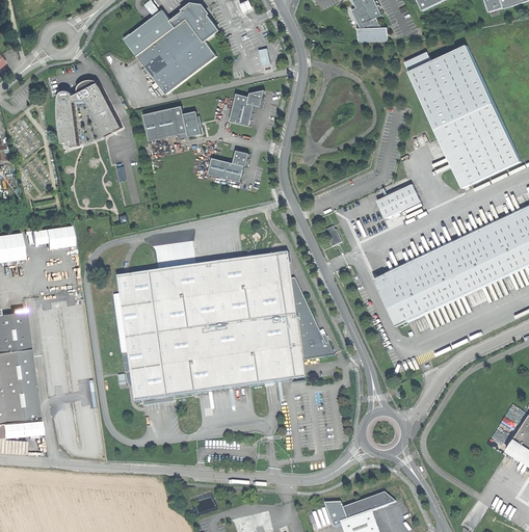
[(353,9),(361,26),(365,24),(370,22),(370,20),(375,18),(380,15),(373,0),(350,0),(354,8),(353,9)]
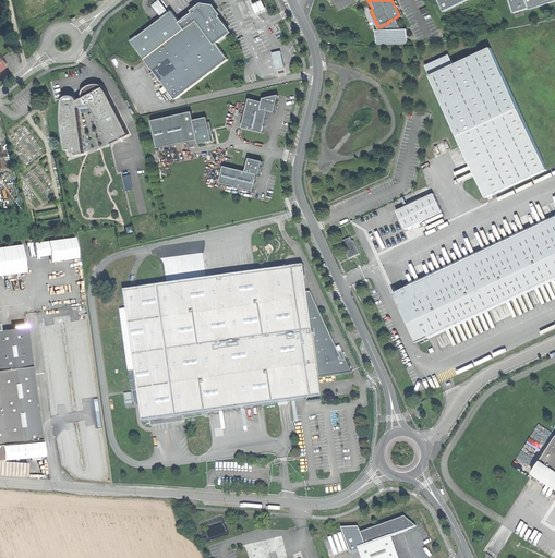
[(436,0),(442,12),(465,0),(436,0)]
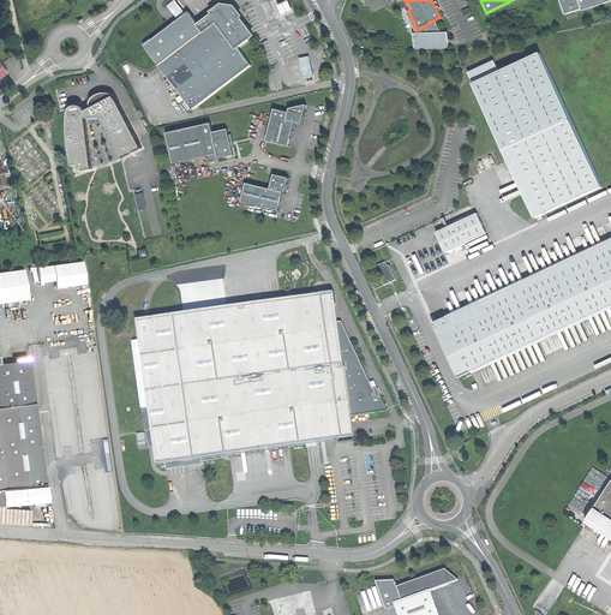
[(558,0),(563,15),(580,9),(580,10),(610,0),(558,0)]
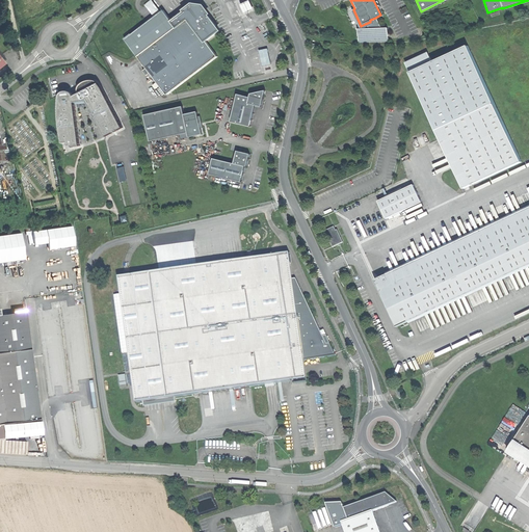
[(135,57),(144,69),(148,73),(165,96),(215,57),(209,49),(204,42),(217,31),(201,9),(190,7),(170,22),(175,27),(135,57)]
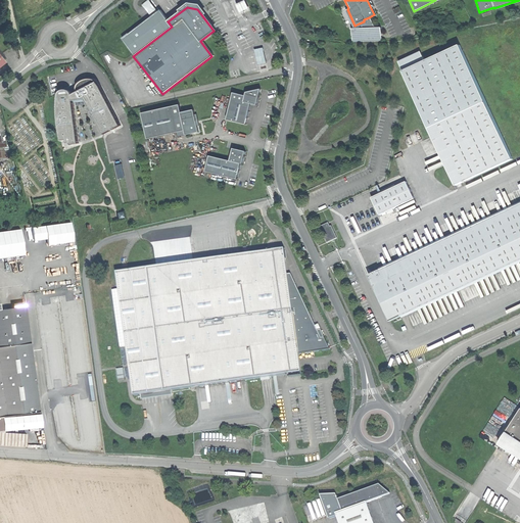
[(167,25),(157,13),(143,25),(152,35),(167,25)]
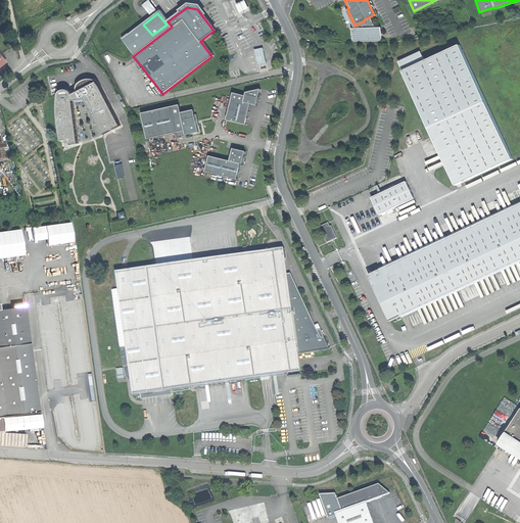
[(374,27),(369,17),(364,19),(364,21),(359,24),(362,28),(349,28),(349,36),(350,36),(379,35),(380,35),(379,27),(374,27)]
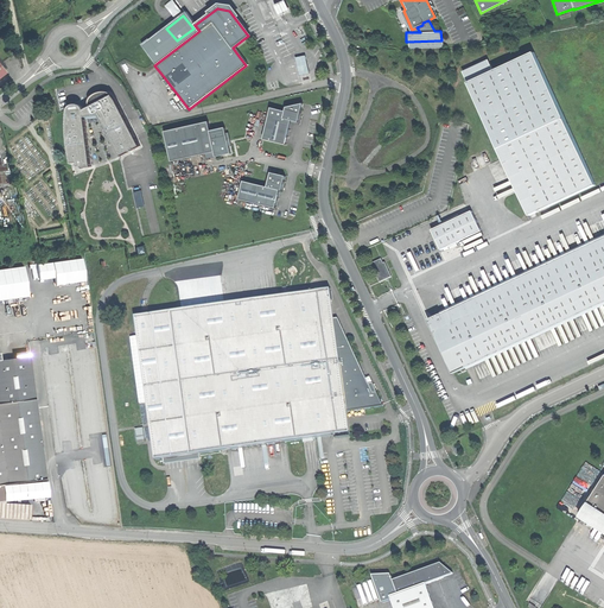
[(490,70),(464,82),(526,215),(592,185),(531,52),(490,70)]
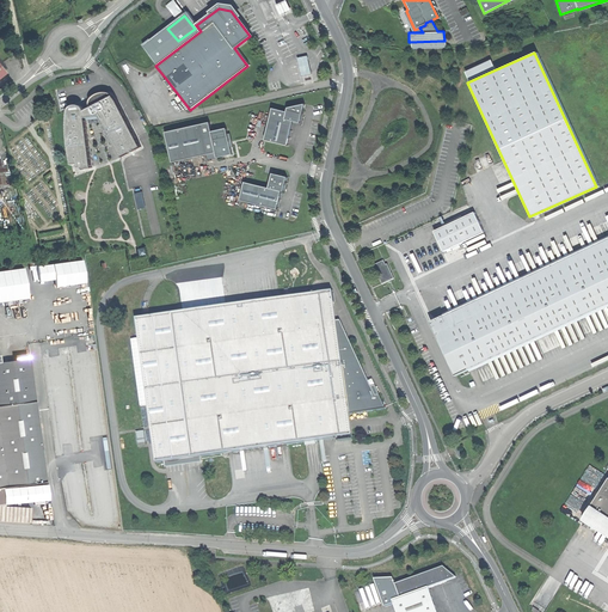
[(306,55),(296,56),(300,75),(309,73),(306,55)]
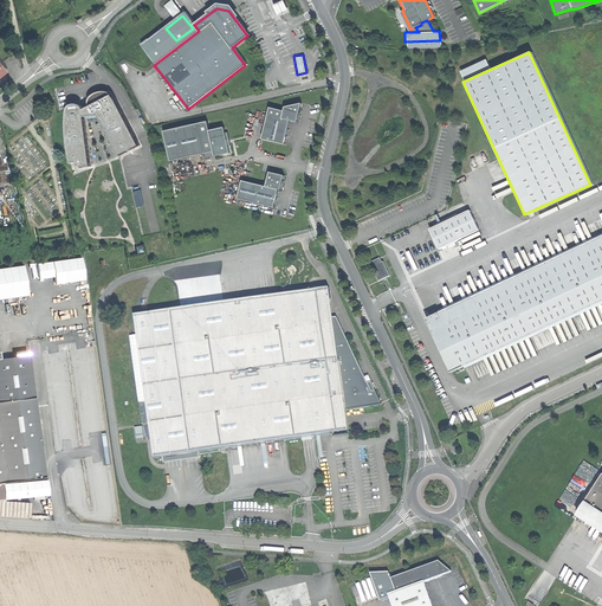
[(458,71),(463,82),(489,70),(483,59),(458,71)]
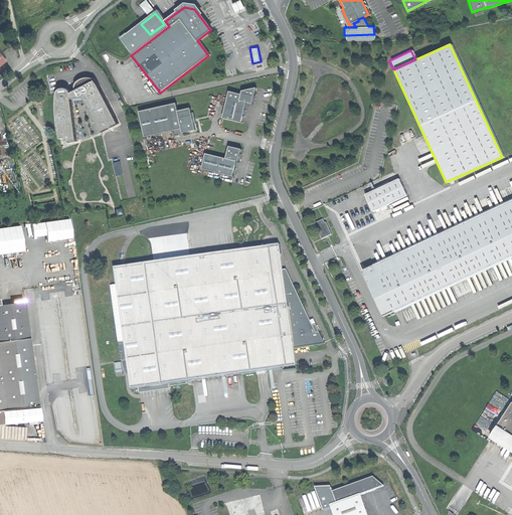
[(67,141),(67,142),(75,141),(70,99),(82,98),(101,132),(117,124),(95,80),(91,77),(83,77),(78,80),(74,83),(74,88),(75,90),(69,93),(67,90),(64,88),(59,89),(56,92),(55,105),(56,123),(59,139),(64,138),(64,141),(67,141)]
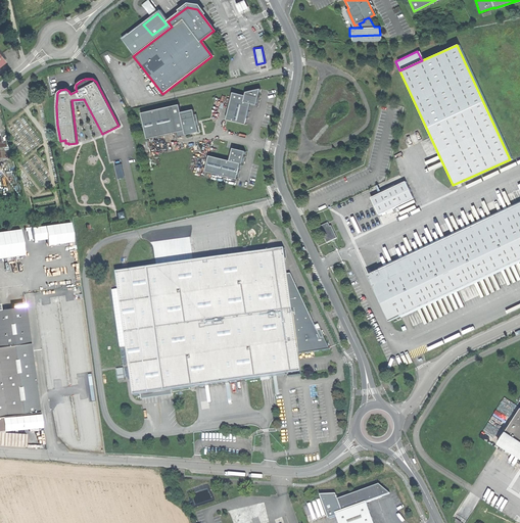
[(255,104),(257,92),(250,90),(244,92),(243,95),(231,92),(225,120),(244,124),(249,103),(255,104)]
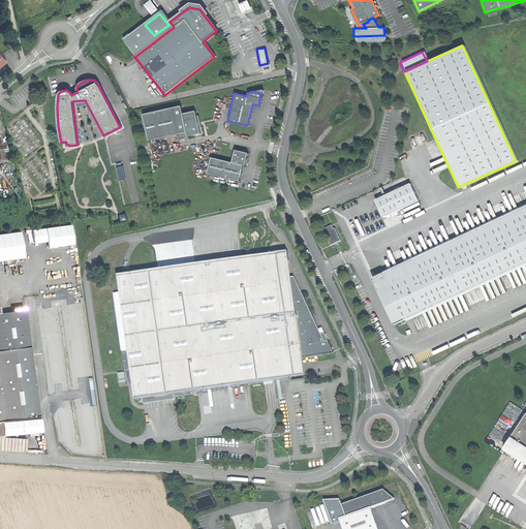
[(180,106),(141,115),(147,141),(185,132),(186,136),(199,133),(194,111),(181,114),(180,106)]
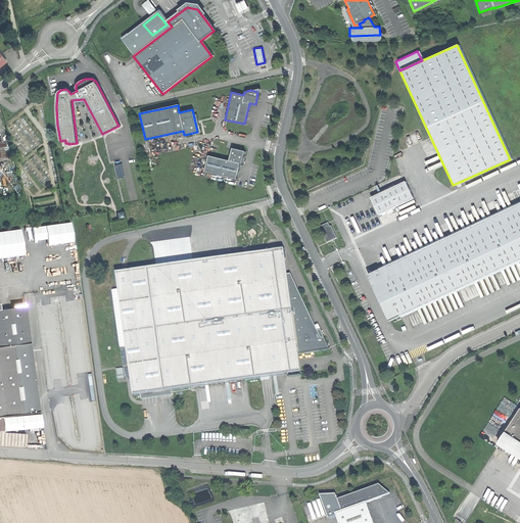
[(229,160),(207,155),(204,172),(236,179),(239,163),(241,163),(244,151),(231,148),(229,160)]
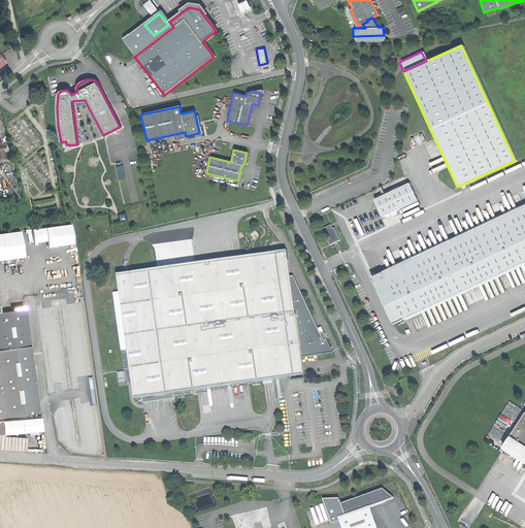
[(115,166),(118,180),(125,178),(122,165),(115,166)]
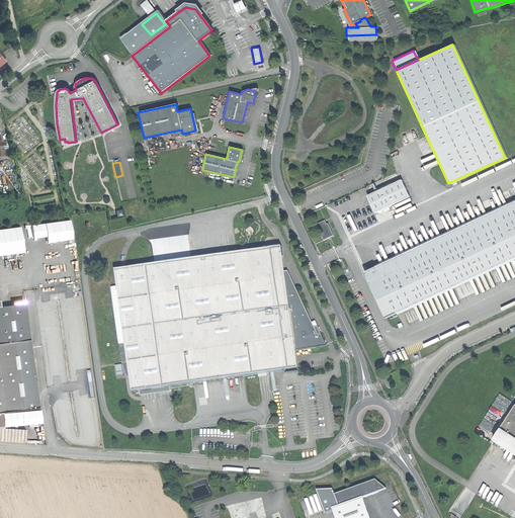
[(373,212),(375,211),(379,209),(408,196),(400,179),(365,195),(373,212)]
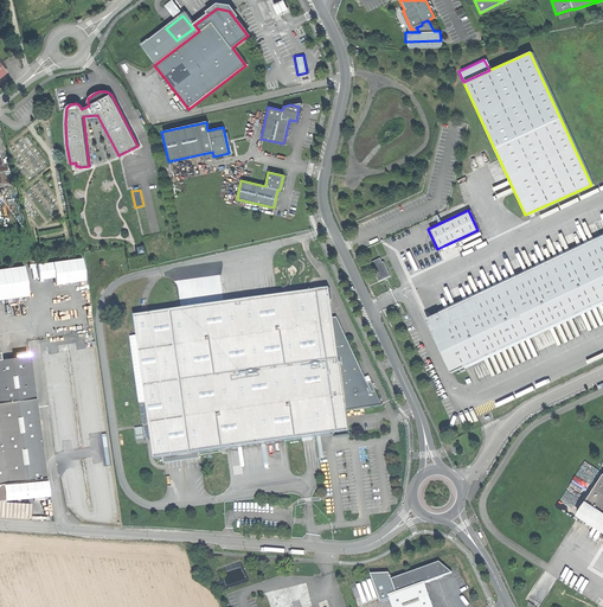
[(602,230),(436,310),(437,313),(602,234),(602,230)]
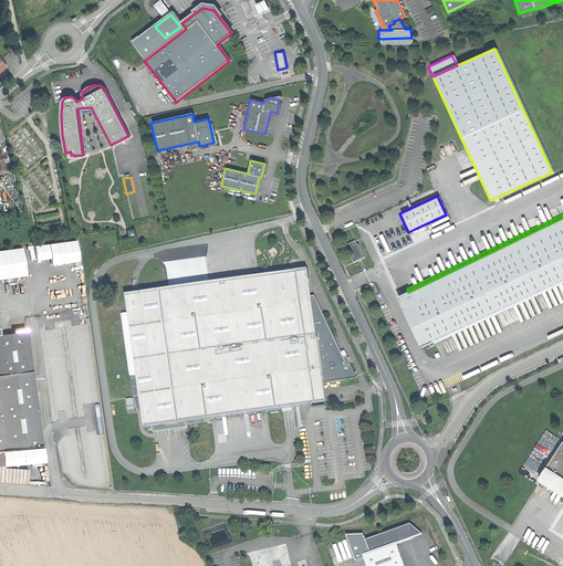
[(562,218),(408,292),(396,297),(408,322),(420,347),(562,280),(562,218)]
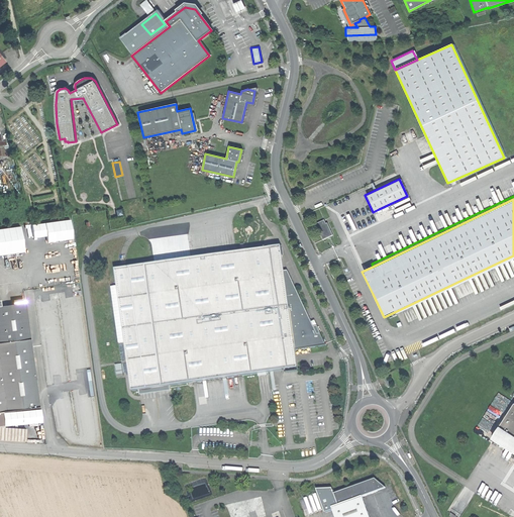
[(322,219),(313,224),(322,239),(330,235),(322,219)]
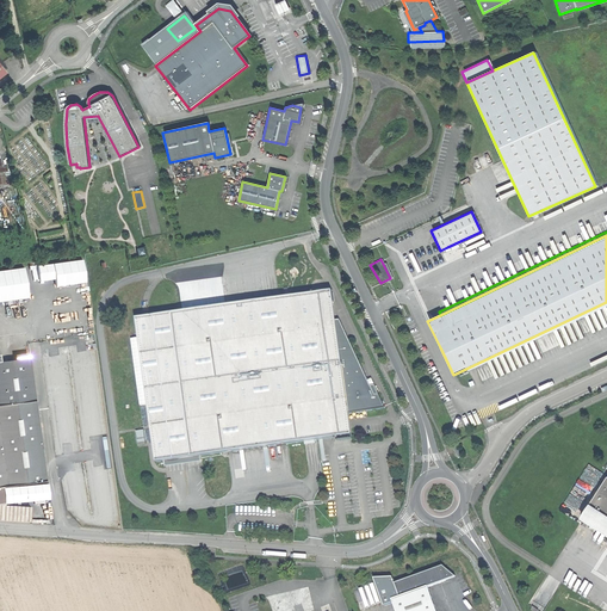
[(82,260),(36,264),(37,281),(53,279),(54,285),(85,283),(82,260)]
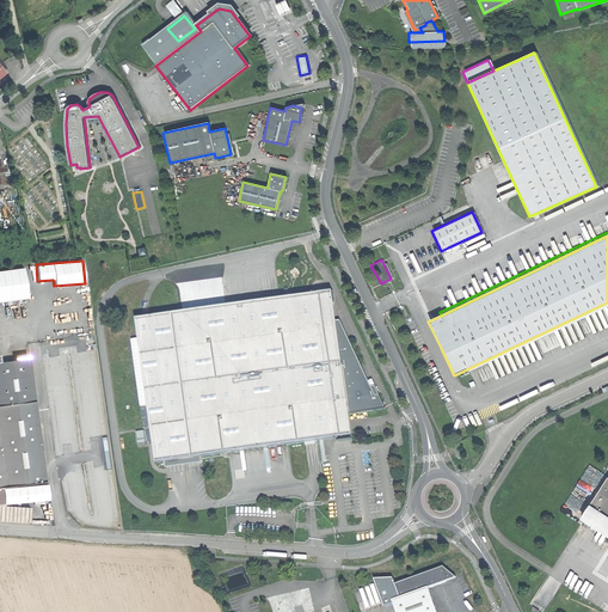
[(0,301),(28,299),(24,268),(0,270),(0,301)]
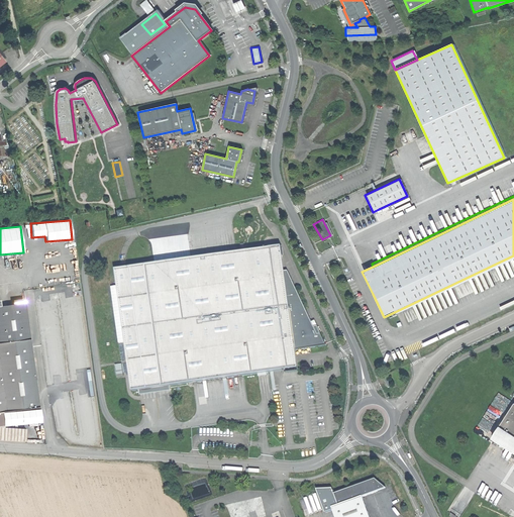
[(293,350),(294,350),(324,346),(315,327),(311,327),(285,272),(277,273),(275,256),(281,256),(279,246),(128,267),(145,389),(209,381),(283,371),(292,370),(289,345),(292,345),(293,350)]
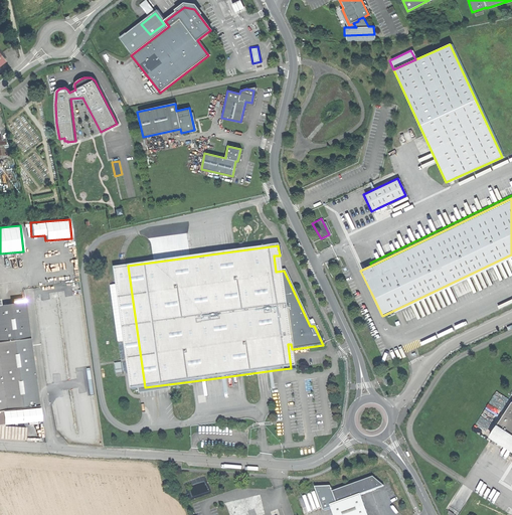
[(145,387),(128,266),(113,269),(129,389),(145,387)]
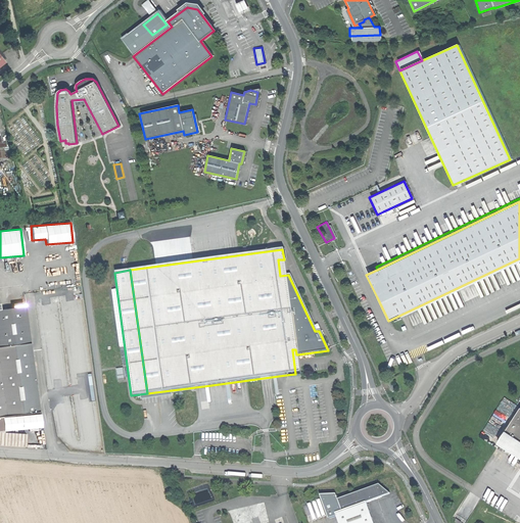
[(28,342),(0,346),(0,417),(19,414),(37,412),(28,342)]
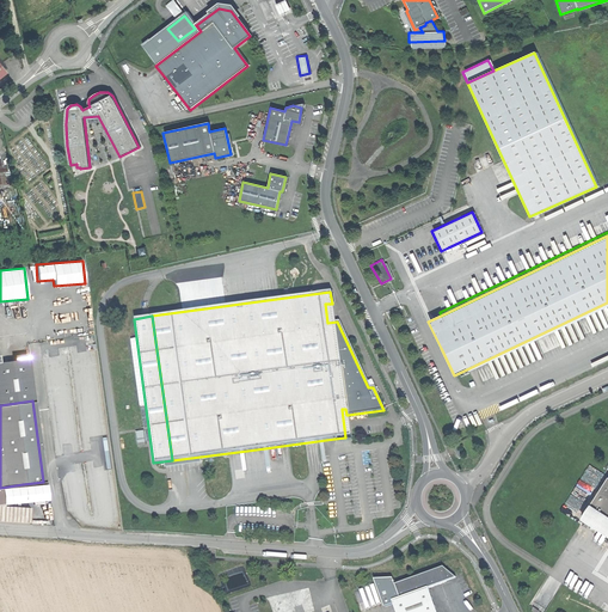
[(351,441),(348,415),(347,415),(345,409),(342,409),(345,438),(335,439),(336,442),(351,441)]
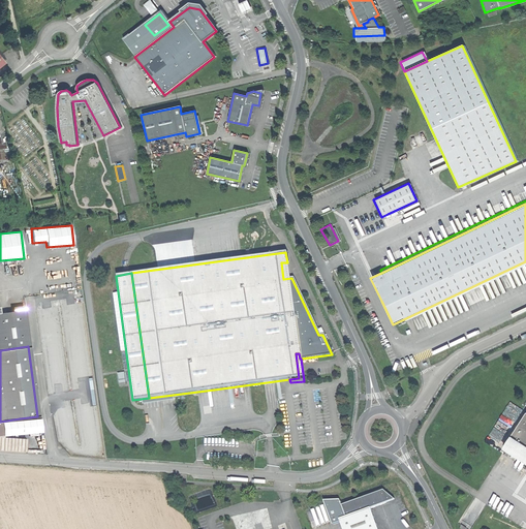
[(525,412),(502,448),(511,454),(508,456),(511,458),(513,455),(525,462),(521,467),(525,470),(525,412)]
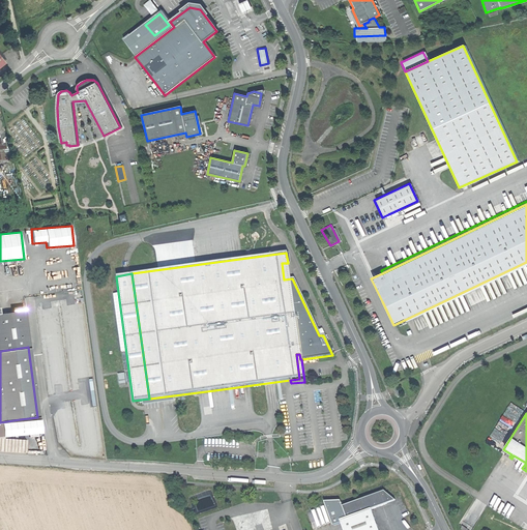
[(0,451),(23,453),(24,441),(0,439),(0,451)]
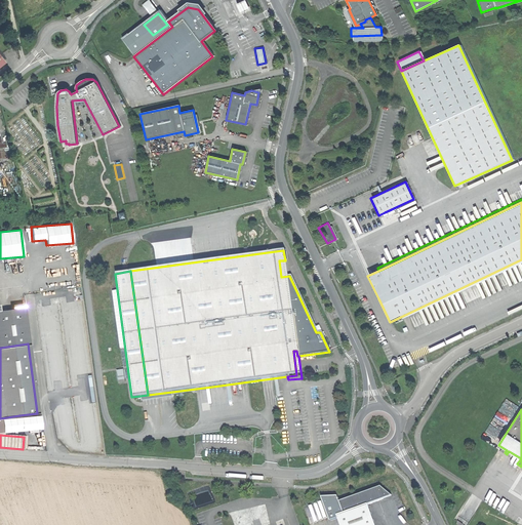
[(340,514),(334,516),(337,524),(371,524),(370,520),(389,514),(383,498),(389,496),(377,488),(357,496),(356,494),(336,501),(340,514)]
